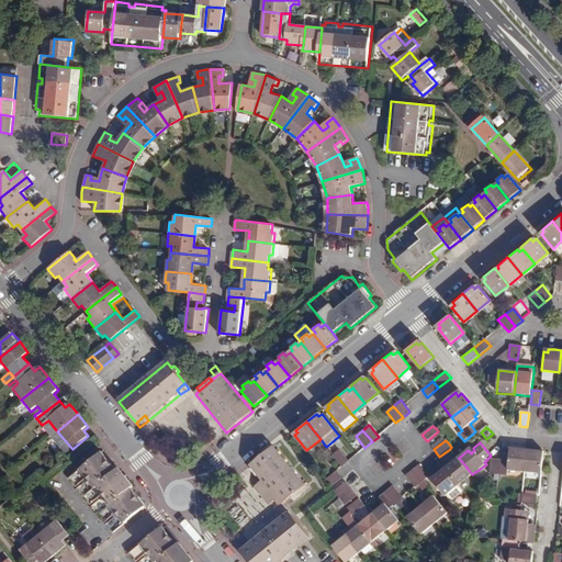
[(304,486),(272,447),(253,463),(249,465),(261,481),(254,486),(269,505),(277,498),(281,505),(304,486)]
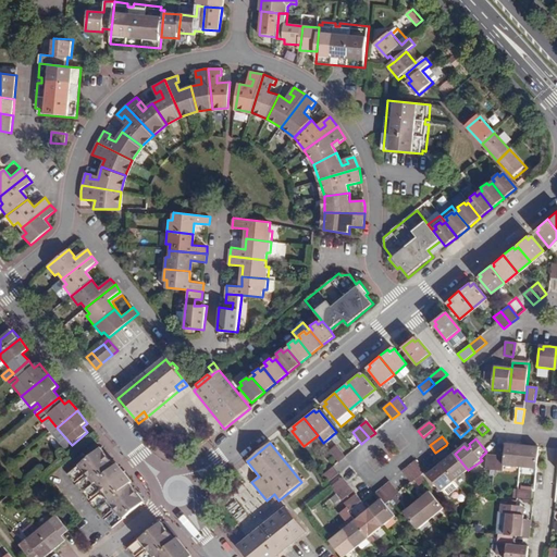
[(496,455),(495,470),(503,471),(504,465),(520,467),(522,445),(509,444),(509,447),(506,447),(505,456),(496,455)]
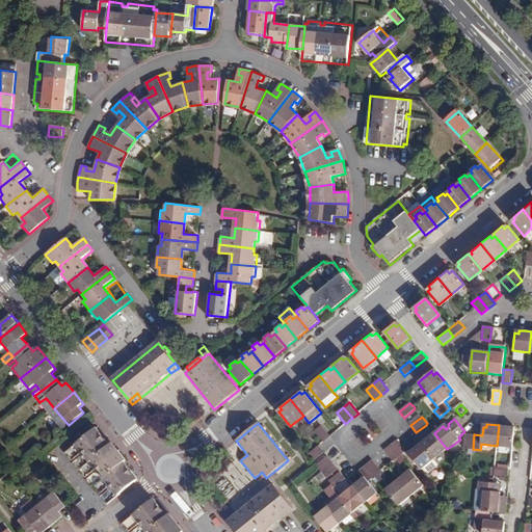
[(321,425),(315,430),(323,442),(329,436),(321,425)]
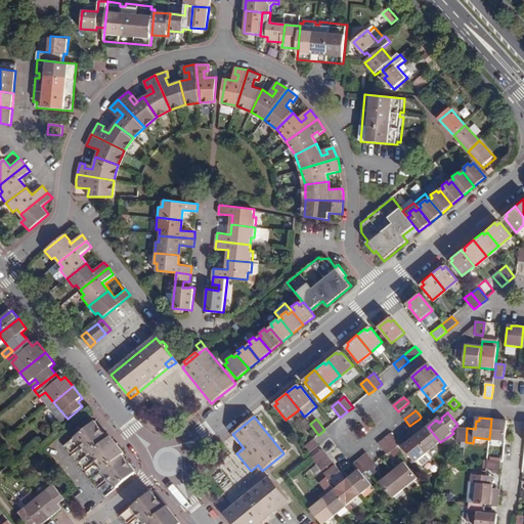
[(504,420),(491,419),(489,439),(506,441),(508,424),(504,424),(504,420)]
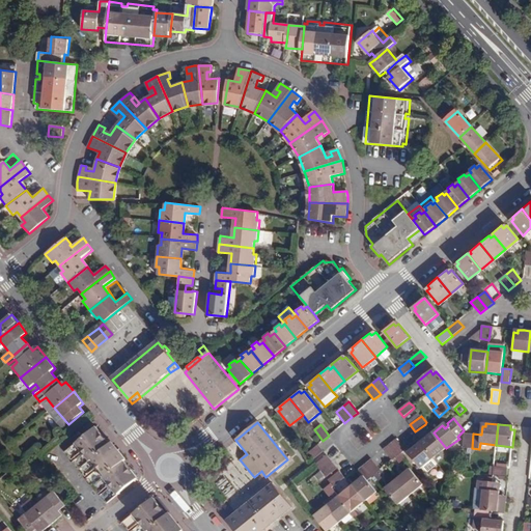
[(95,427),(66,451),(72,458),(84,449),(85,452),(74,460),(86,476),(98,467),(100,470),(88,478),(100,493),(111,484),(112,486),(101,495),(107,502),(137,478),(133,472),(123,462),(126,460),(113,444),(110,446),(95,427)]
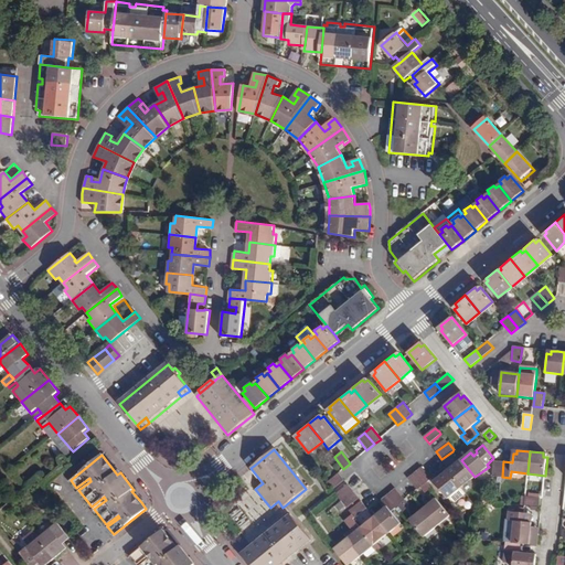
[(475,477),(461,460),(450,469),(452,472),(450,473),(461,488),(475,477)]
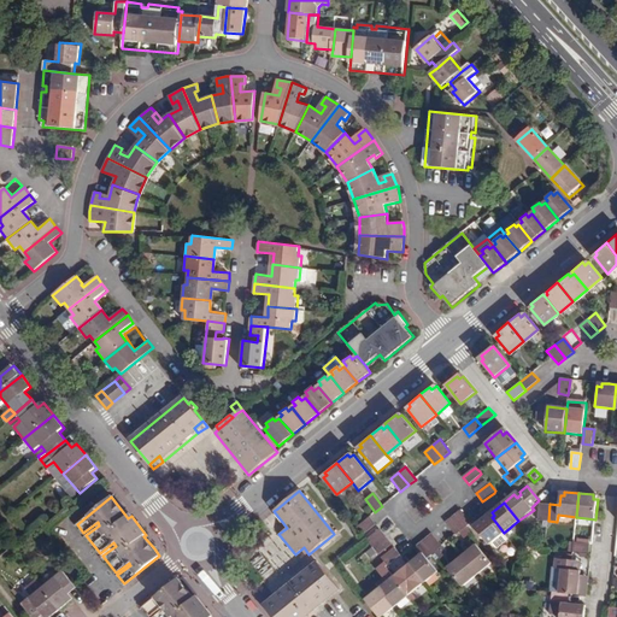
[(548,521),(550,504),(540,503),(538,519),(548,521)]
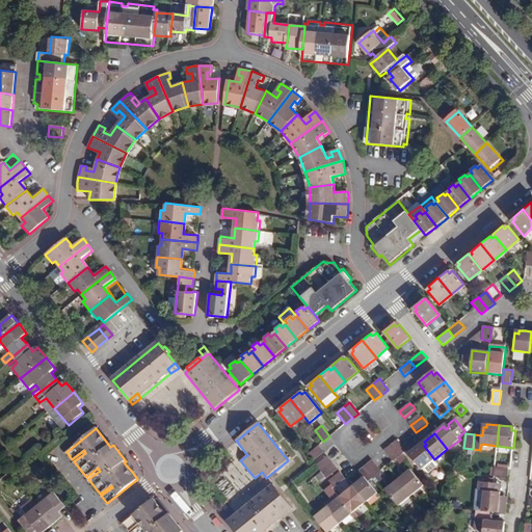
[(391,445),(400,456),(406,451),(398,440),(391,445)]
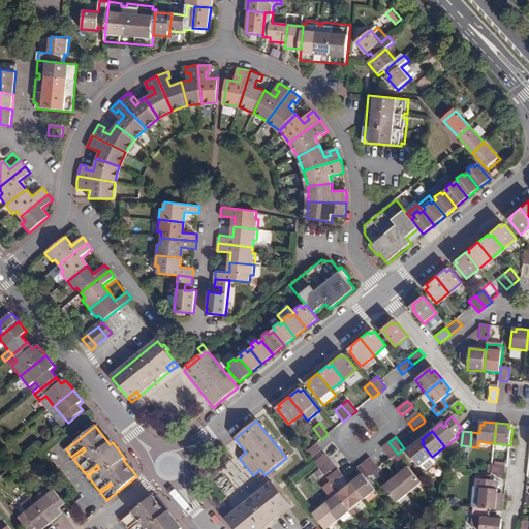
[(432,457),(422,443),(418,441),(409,449),(411,452),(408,455),(418,467),(422,466),(425,469),(428,470),(437,463),(432,457)]
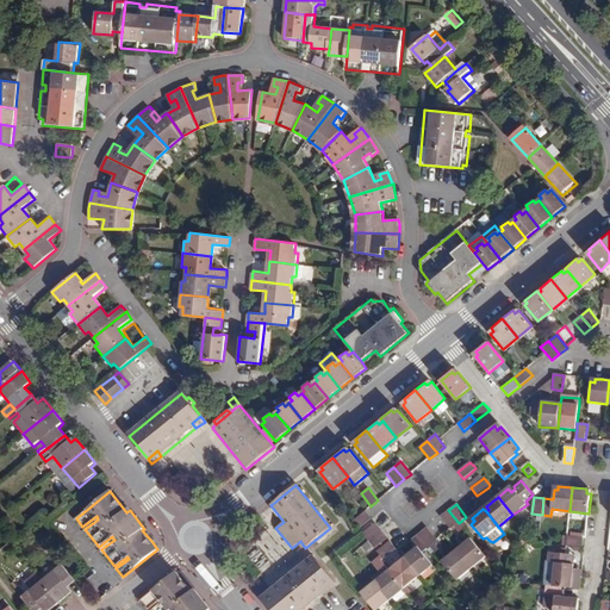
[(352,521),(359,528),(372,518),(365,510),(352,521)]
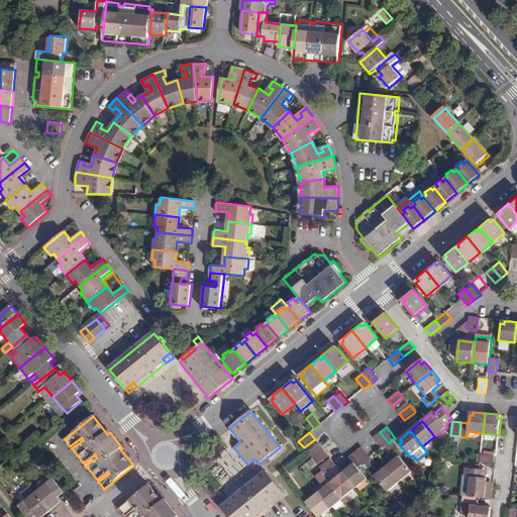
[(382,448),(389,443),(380,432),(373,438),(382,448)]
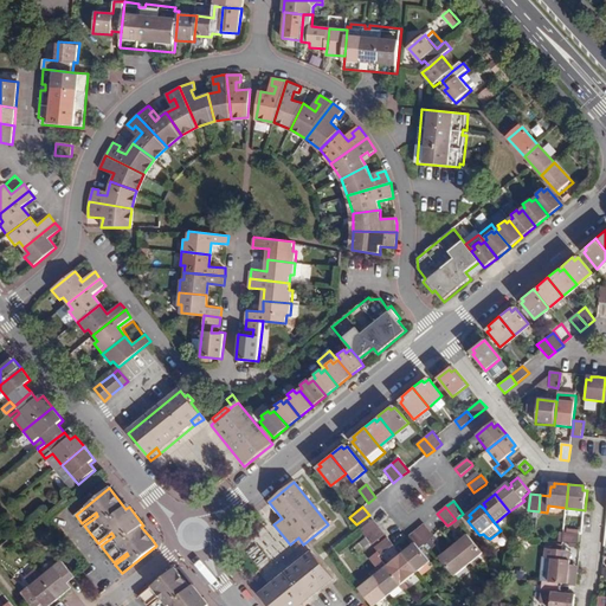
[(366,537),(379,527),(374,522),(373,520),(360,530),(366,537)]
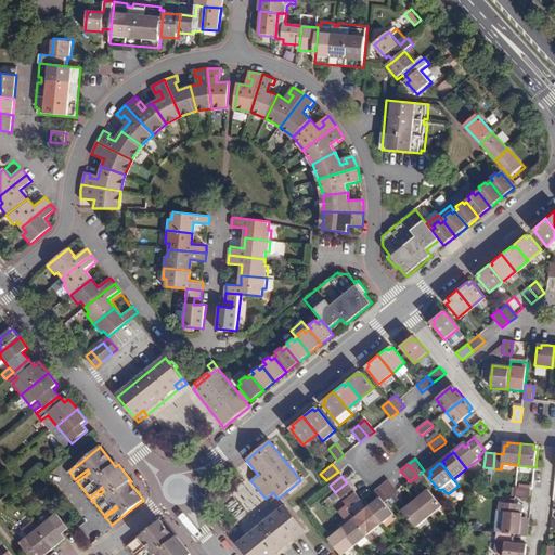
[(382,486),(390,497),(398,491),(388,479),(382,486)]
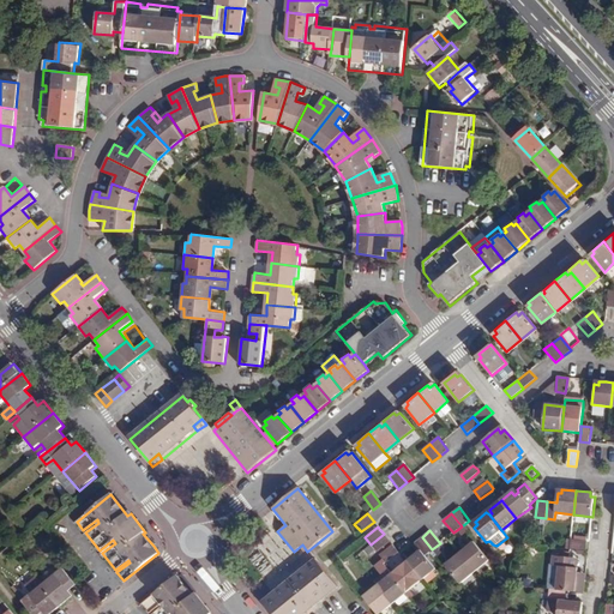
[(390,542),(384,534),(371,545),(377,553),(390,542)]
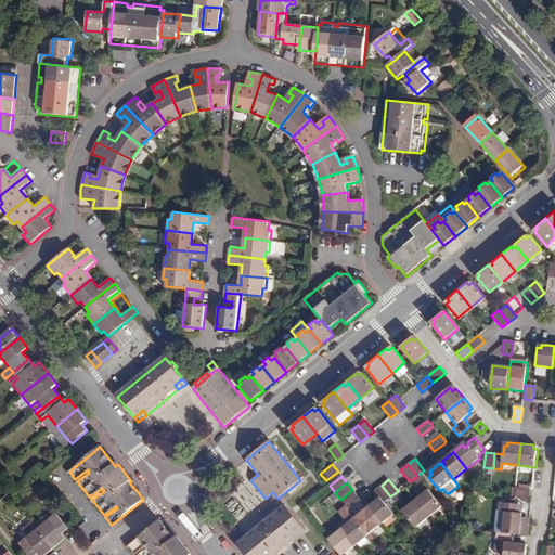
[(390,497),(382,486),(375,491),(379,497),(382,499),(378,502),(376,499),(366,507),(369,510),(379,525),(394,514),(384,502),(390,497)]
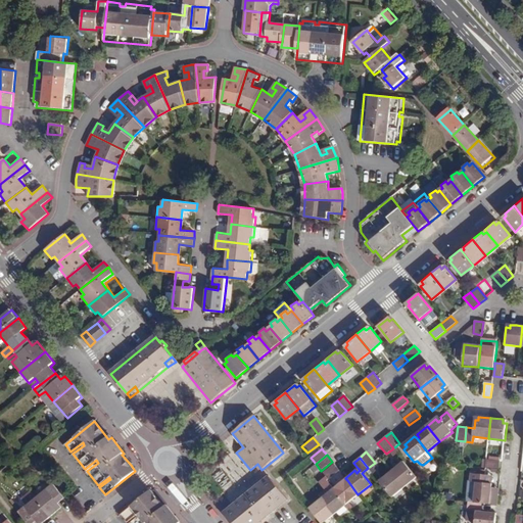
[(487,459),(486,468),(500,470),(501,461),(487,459)]
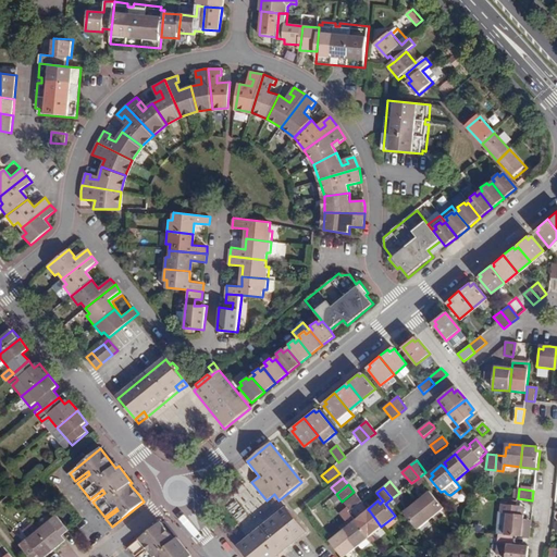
[(417,502),(430,518),(443,507),(432,493),(428,496),(425,494),(417,502)]
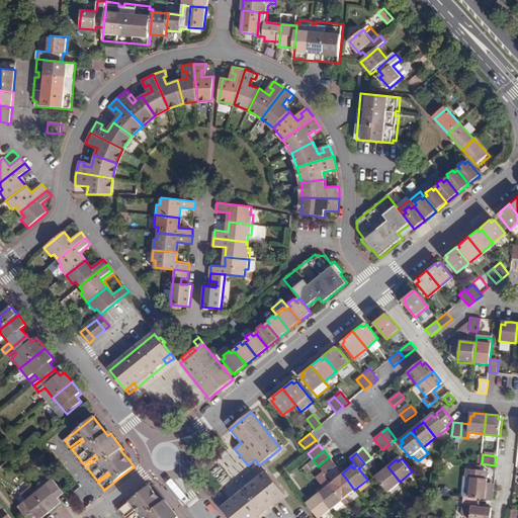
[(325,475),(336,466),(331,459),(320,467),(325,475)]
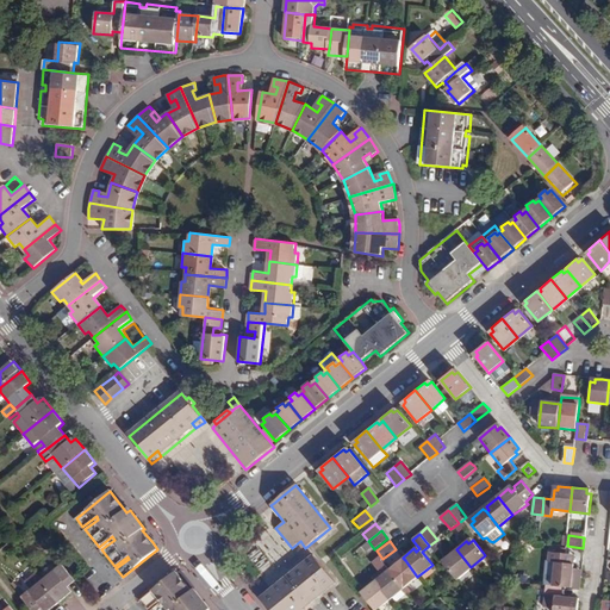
[(456,579),(471,567),(456,549),(444,558),(447,561),(443,564),(456,579)]
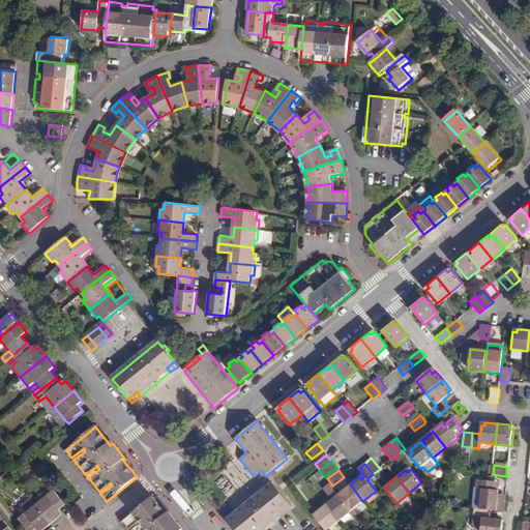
[(480,509),(489,510),(504,512),(505,499),(498,498),(498,495),(499,491),(492,490),(492,481),(491,481),(478,479),(477,489),(483,489),(480,509)]
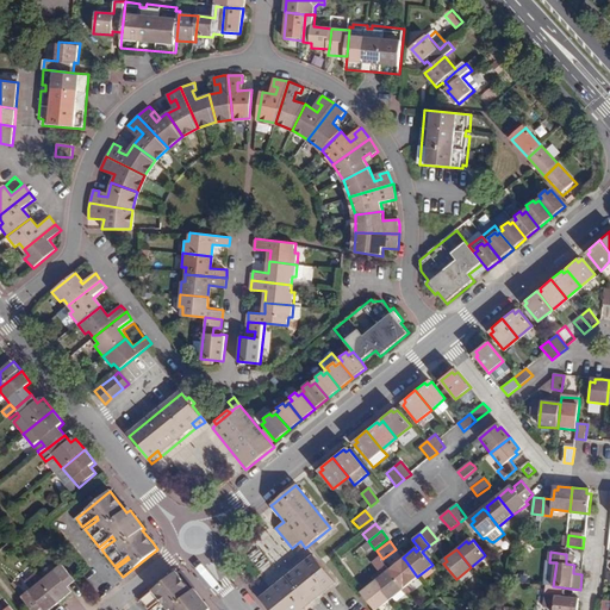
[(312,555),(271,590),(274,595),(263,604),(268,609),(302,609),(335,584),(312,555)]
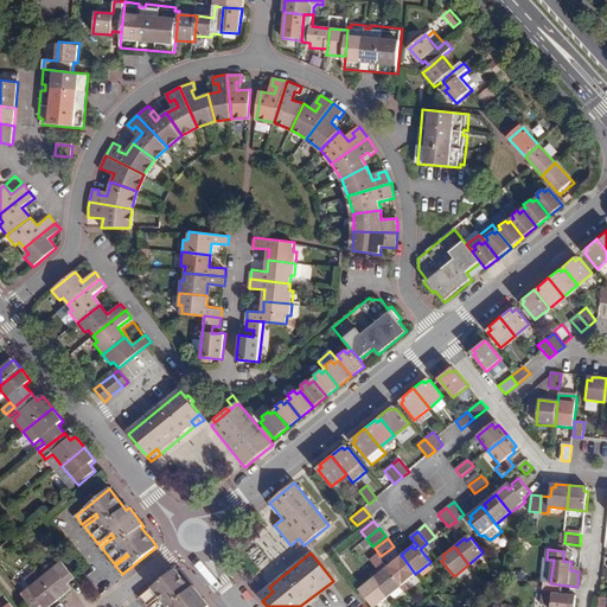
[(415,574),(403,557),(400,560),(397,557),(387,566),(389,569),(402,585),(415,574)]
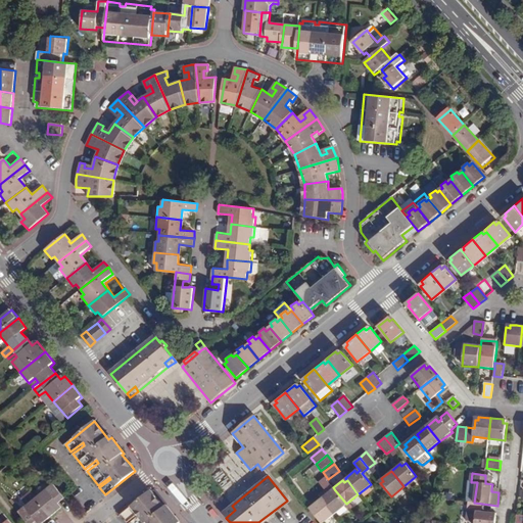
[(426,480),(422,483),(427,489),(431,486),(426,480)]
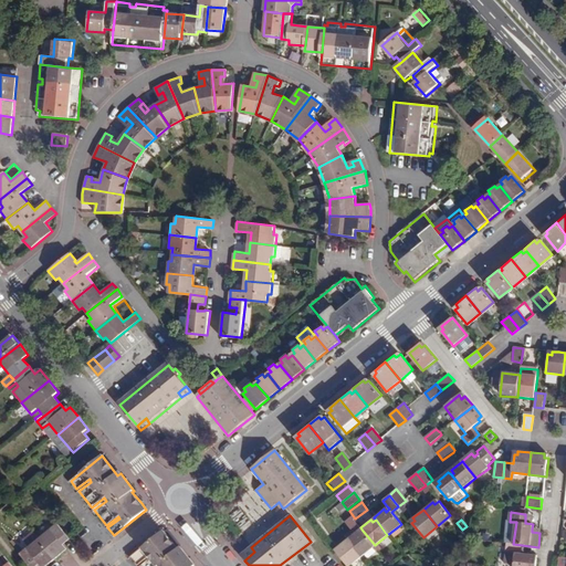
[(38,536),(55,558),(66,549),(61,544),(59,540),(65,534),(54,522),(38,536)]
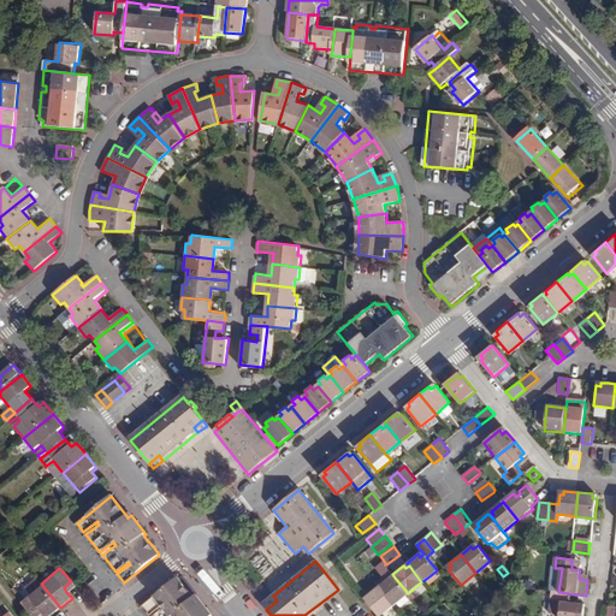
[(194,597),(178,578),(177,578),(142,605),(149,614),(164,603),(165,605),(152,615),(209,615),(212,615),(196,594),(194,597)]
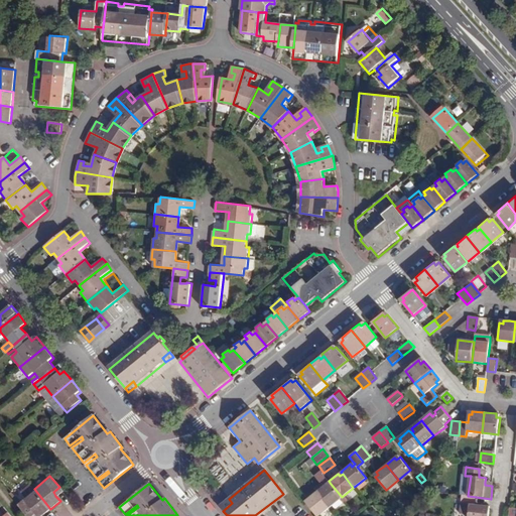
[(325,484),(316,491),(330,506),(342,497),(331,484),(328,487),(325,484)]
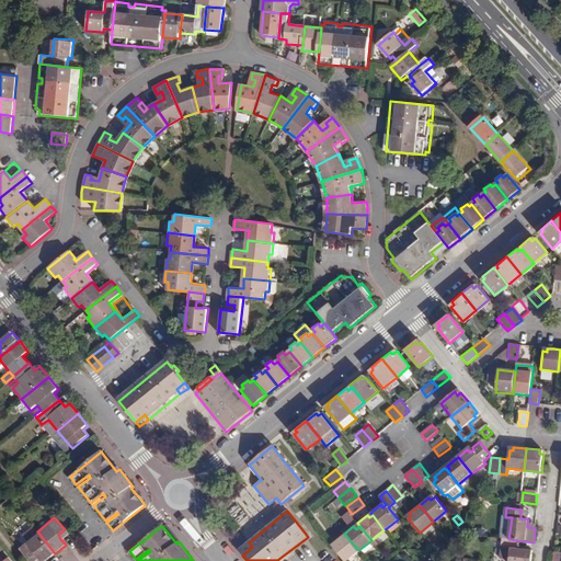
[(68,533),(65,529),(58,535),(60,539),(68,533)]
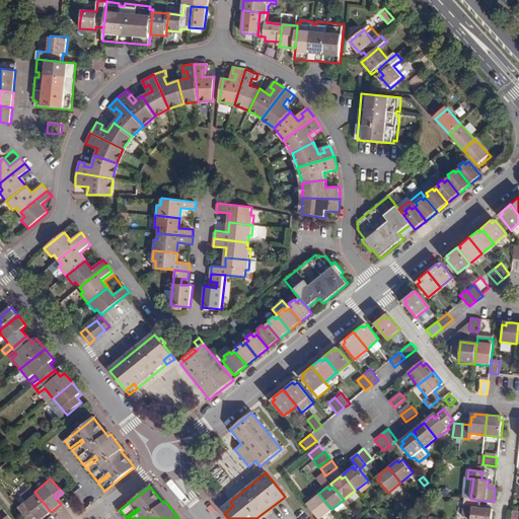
[(35,518),(42,518),(51,512),(34,492),(20,504),(16,507),(25,518),(31,513),(34,516),(35,518)]
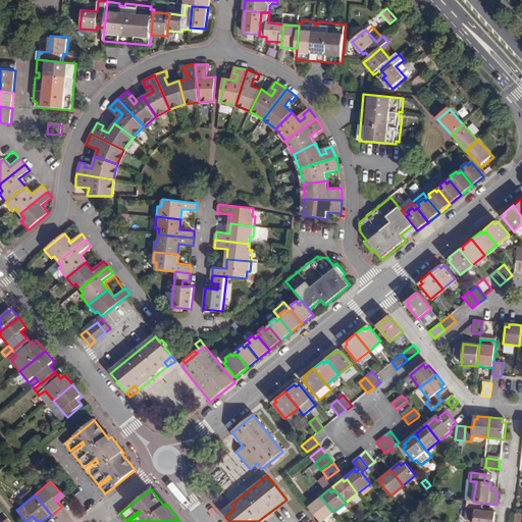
[(319,521),(320,521),(333,512),(320,497),(309,505),(312,508),(310,510),(319,521)]
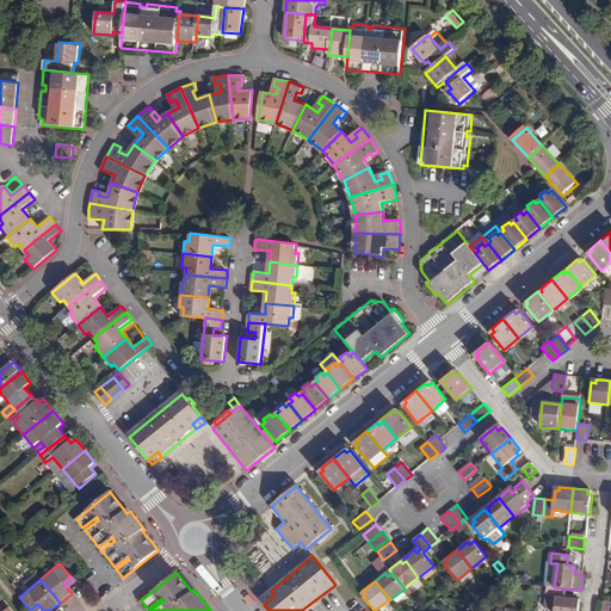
[(14,590),(19,597),(24,593),(22,592),(23,591),(19,585),(14,590)]
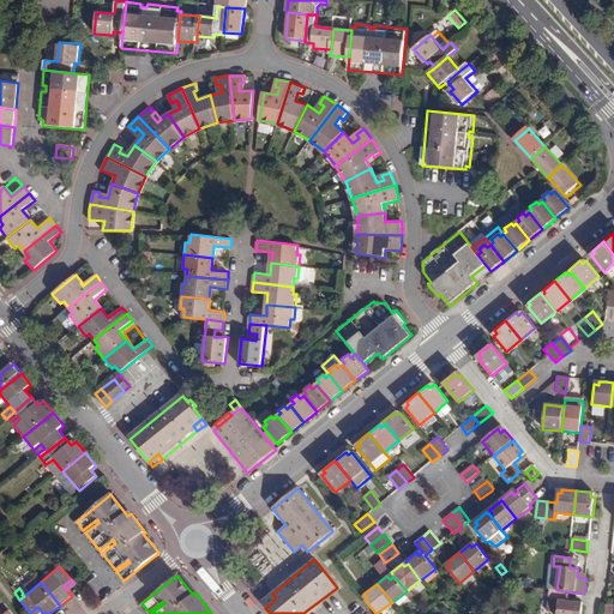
[(565,601),(566,591),(557,590),(551,589),(547,613),(581,613),(582,607),(579,607),(579,603),(565,601)]
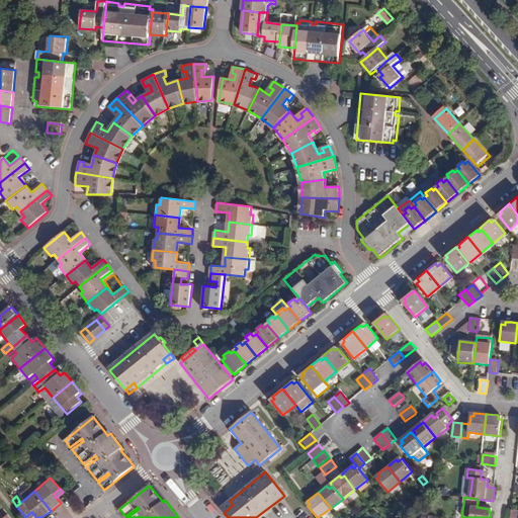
[(233,505),(230,501),(229,502),(221,509),(224,513),(233,505)]
